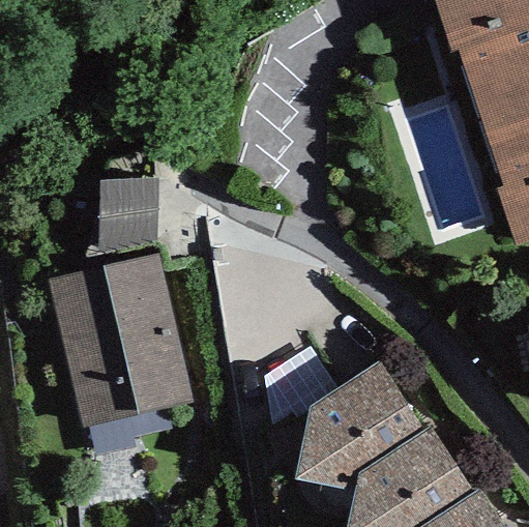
[(497,185),(516,243),(528,238),(528,0),(434,0),(450,50),(457,48),(502,183),(497,185)]
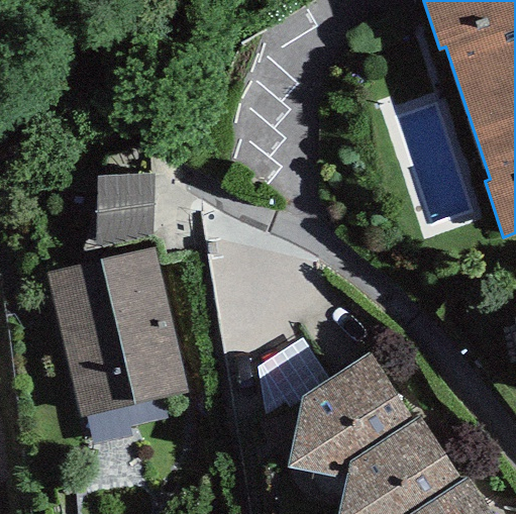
[(153,172),(96,174),(96,242),(150,231),(153,172)]
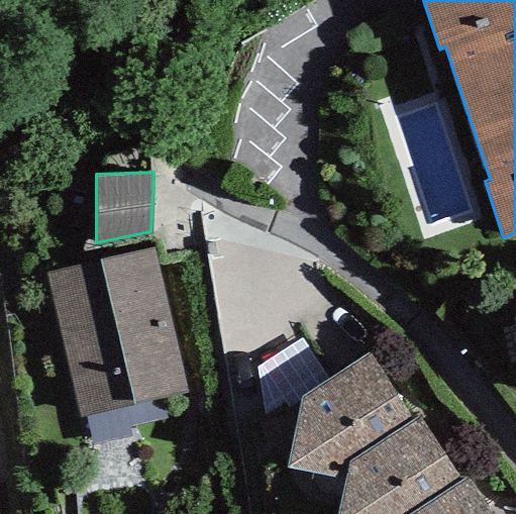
[(153,245),(46,271),(81,415),(86,414),(164,395),(188,390),(153,245)]
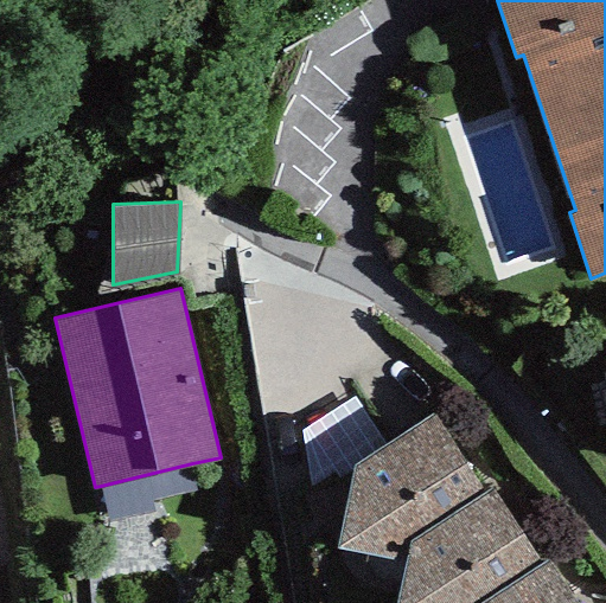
[(355,463),(387,442),(355,395),(303,429),(311,485),(335,470),(338,476),(353,469),(355,463)]
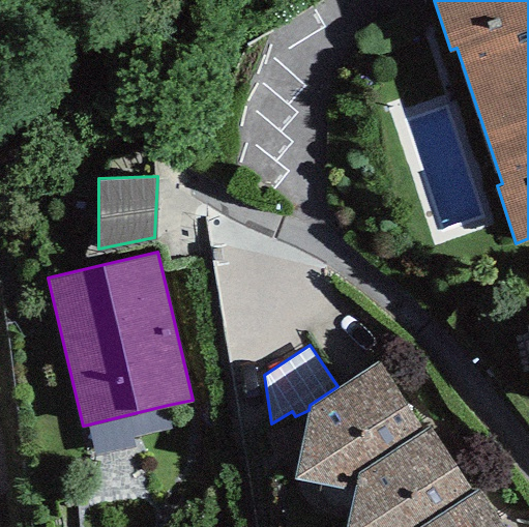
[(359,471),(423,429),(379,359),(338,386),(310,405),(309,410),(295,477),(355,489),(359,471)]
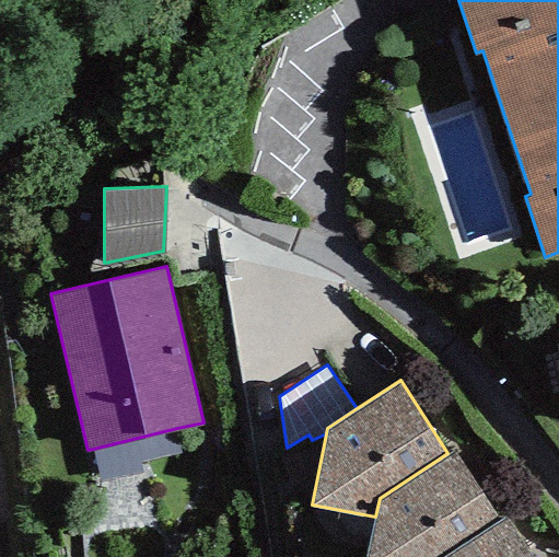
[(183,450),(177,428),(93,449),(101,480),(142,471),(139,461),(183,450)]
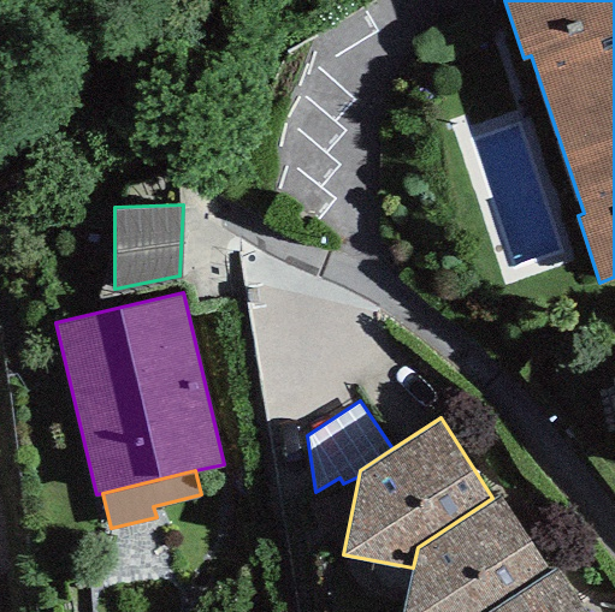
[(485,611),(550,570),(500,493),(492,498),(418,547),(413,568),(403,611),(485,611)]
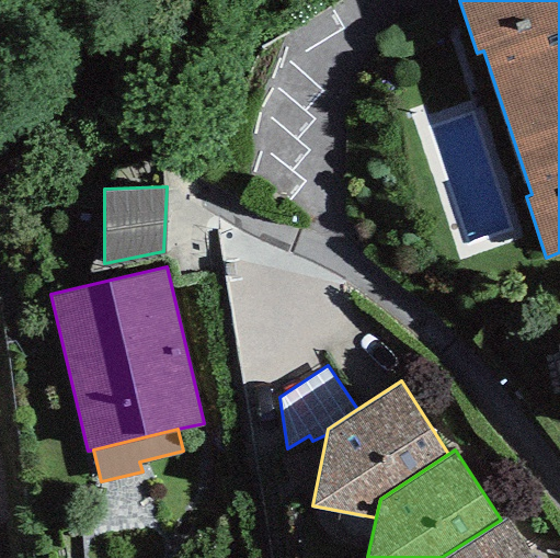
[(533,557),(506,515),(501,520),(442,557),(533,557)]
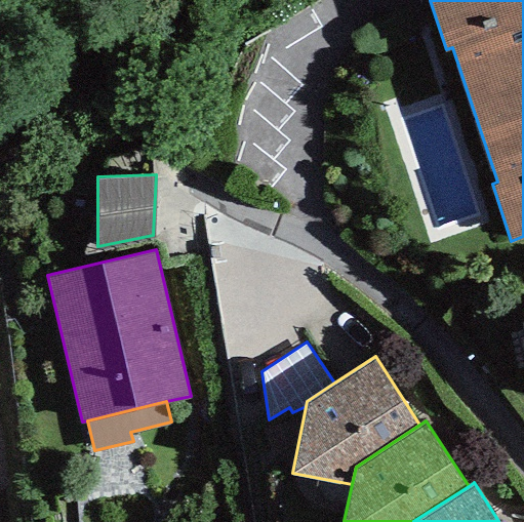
All buildings are outlined.
